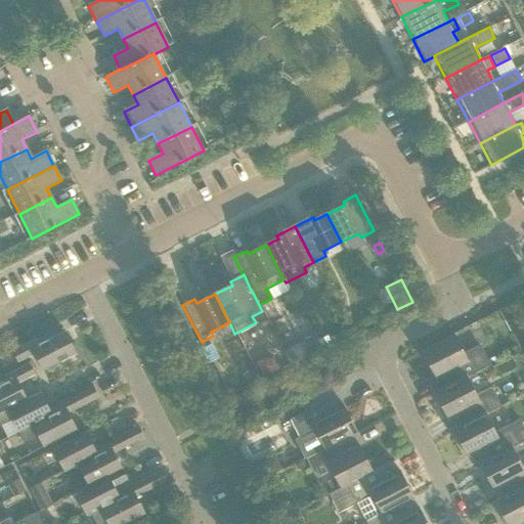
[(523,321),(523,317),(517,304),(505,310),(514,328),(523,321)]
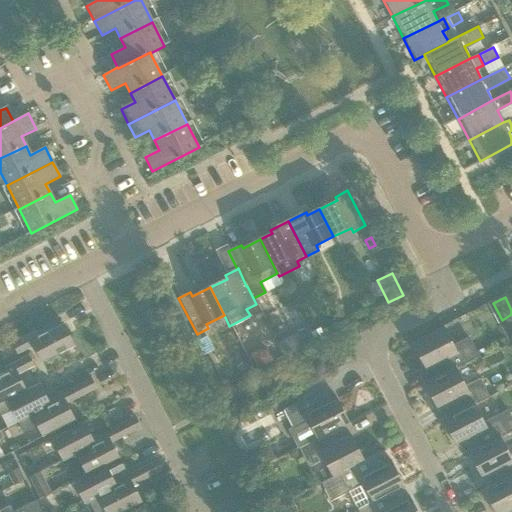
[(34,346),(42,363),(74,346),(63,324),(38,337),(36,331),(11,344),(17,355),(34,346)]
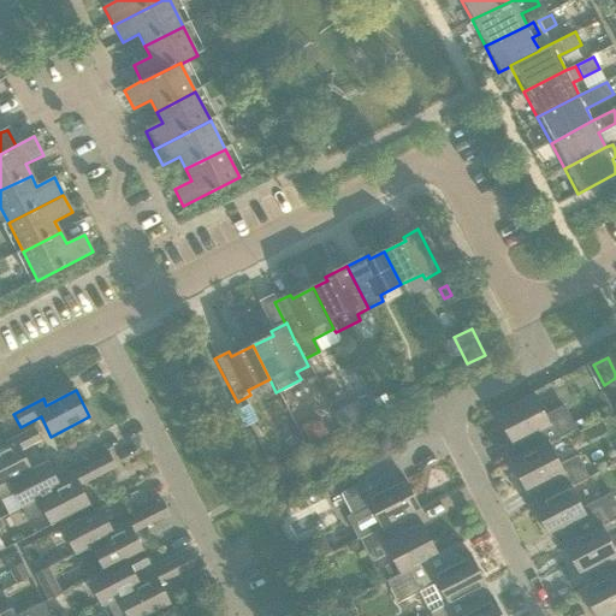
[(369,394),(355,400),(363,416),(378,409),(373,400),(369,394)]
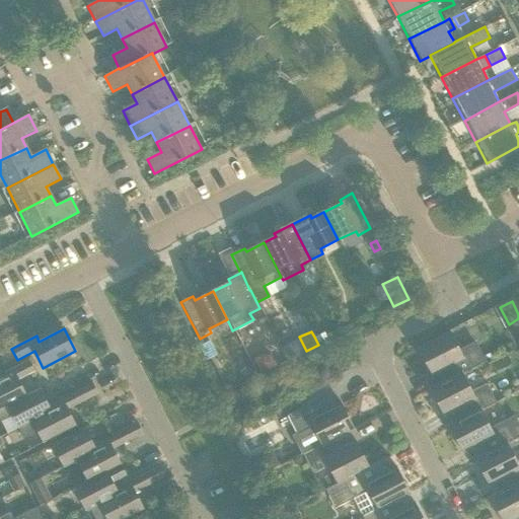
[(323,332),(314,337),(318,345),(327,340),(323,332)]
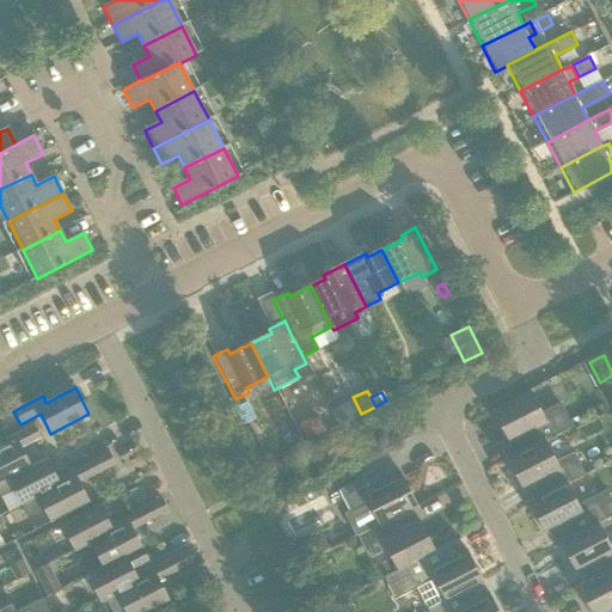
[(513,441),(519,452),(519,453),(544,440),(545,441),(571,428),(560,404),(542,414),(531,392),(493,412),(508,444),(513,441)]
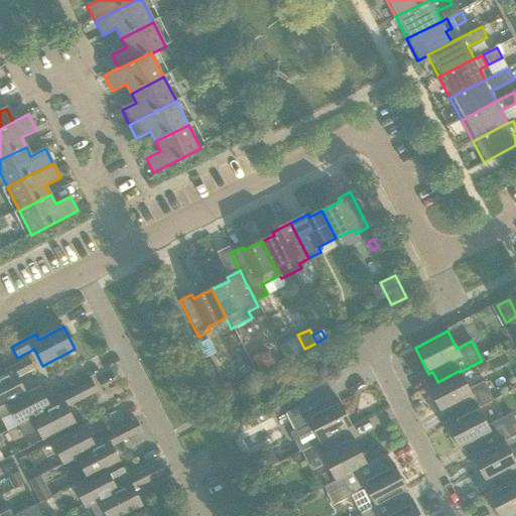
[(208,340),(200,344),(207,357),(215,353),(208,340)]
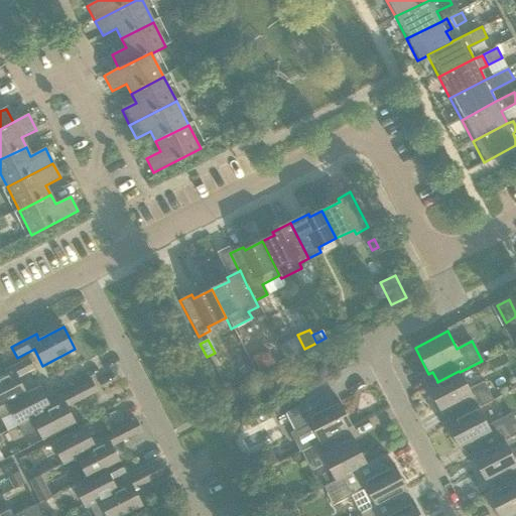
[(259,372),(274,365),(266,350),(252,358),(259,372)]
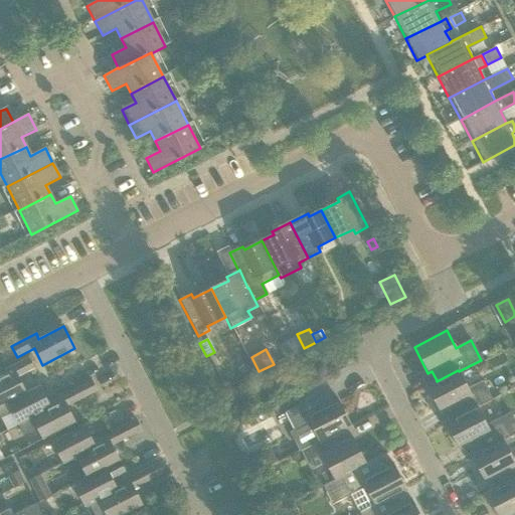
[(0,406),(26,393),(26,392),(18,377),(34,369),(28,358),(4,370),(6,375),(0,378),(0,406)]
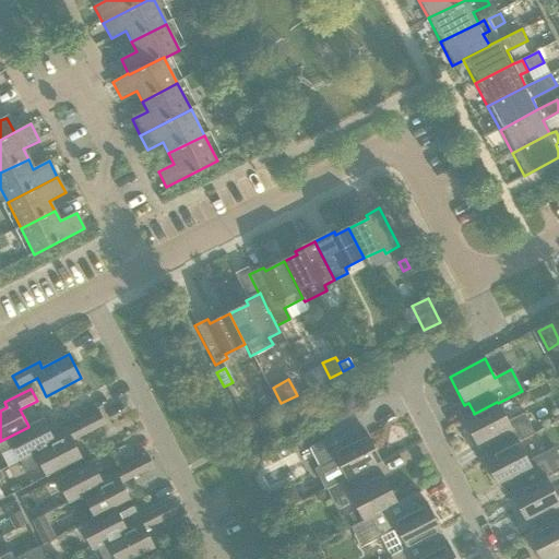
[(550,411),(558,406),(558,395),(557,391),(545,397),(550,411)]
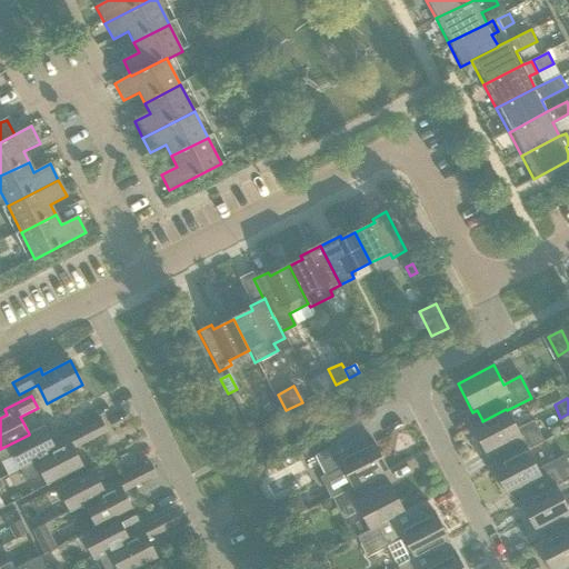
[(516,429),(507,410),(506,409),(482,421),(482,420),(470,427),(485,457),(490,453),(496,465),(496,466),(527,449),(527,450),(543,441),(532,420),(516,429)]
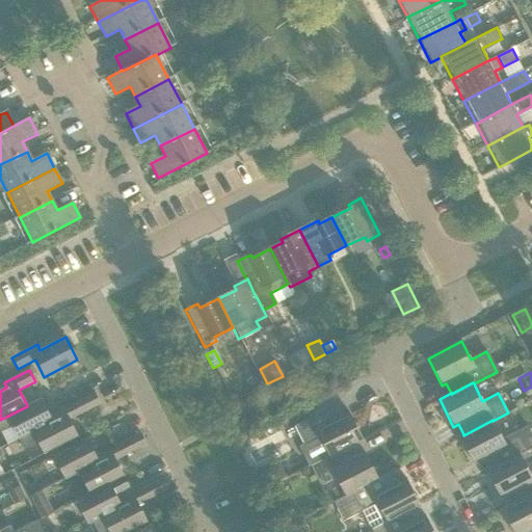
[(58,418),(18,439),(19,440),(20,440),(26,451),(38,445),(44,455),(78,437),(70,421),(100,405),(94,393),(56,413),(58,418)]
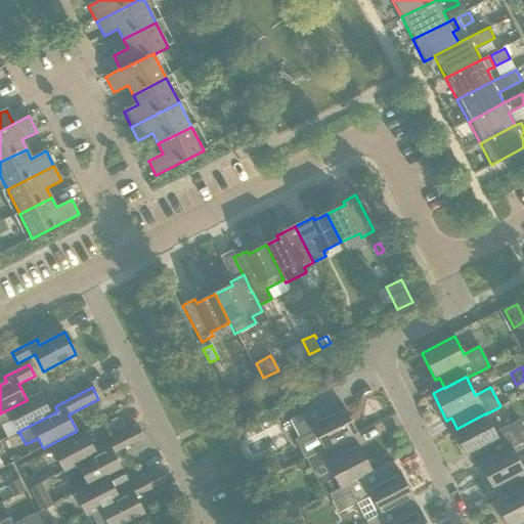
[(314,407),(289,421),(298,438),(295,440),(304,459),(322,449),(323,450),(348,437),(349,438),(357,434),(343,407),(339,409),(333,398),(326,387),(308,396),(314,407)]
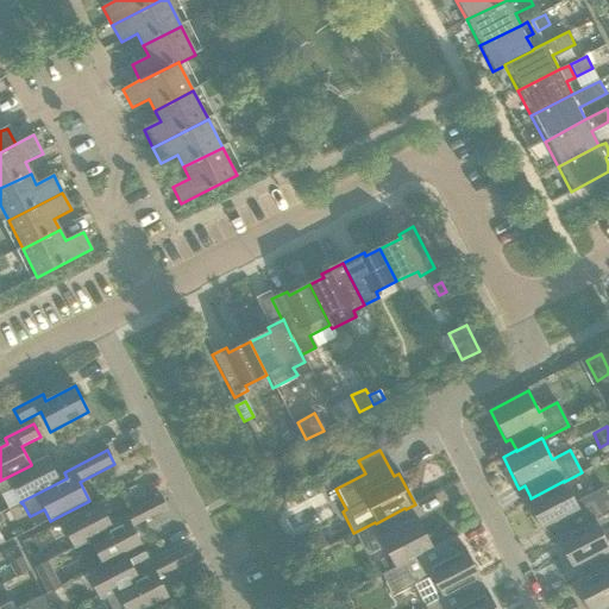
[(13,488),(20,502),(67,478),(64,472),(57,476),(46,457),(31,464),(31,465),(0,481),(0,489),(2,494),(13,488)]
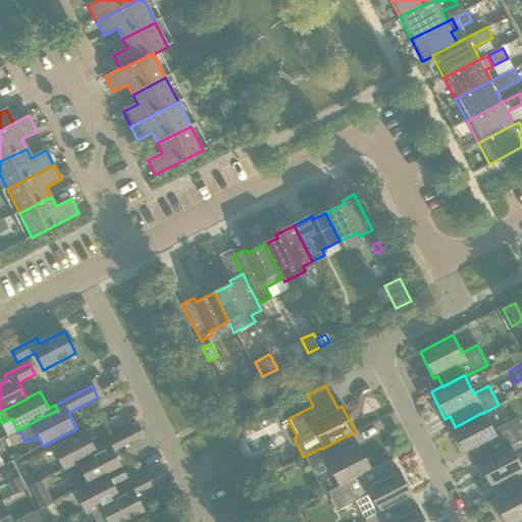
[(509,446),(510,447),(519,441),(518,440),(521,438),(521,424),(518,417),(492,430),(483,413),(483,412),(455,427),(455,426),(450,428),(463,455),(468,453),(474,465),(477,463),(476,462),(509,446)]
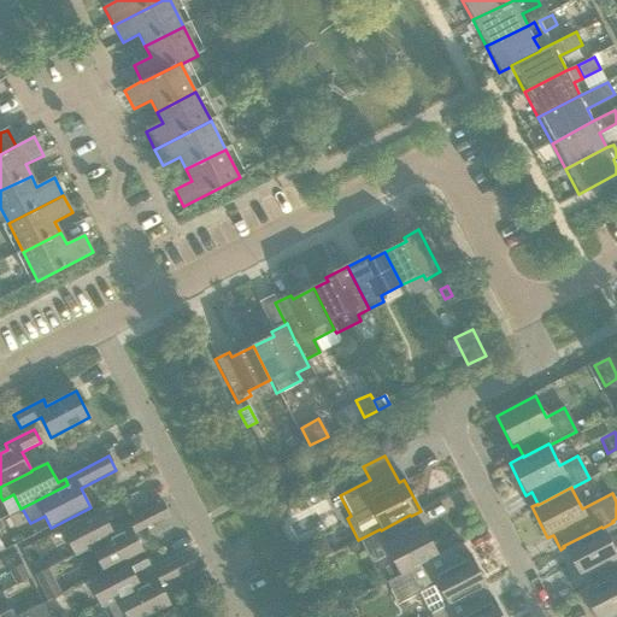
[(89,570),(94,579),(94,580),(128,563),(128,564),(145,556),(134,535),(169,518),(162,504),(117,527),(121,533),(90,548),(90,550),(97,562),(90,564),(89,570)]
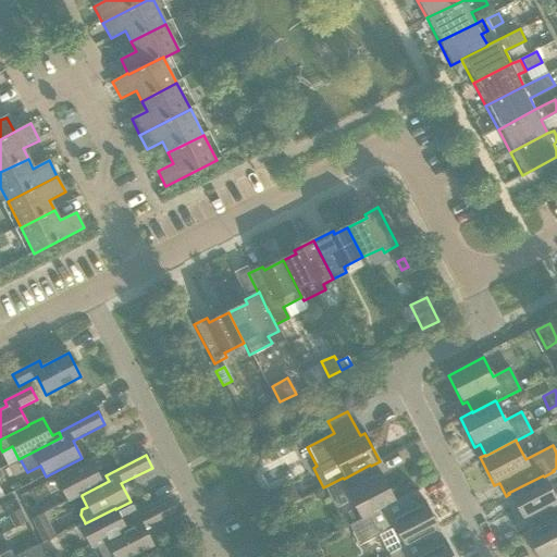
[(109,481),(106,475),(100,479),(91,461),(54,480),(67,504),(82,496),(82,495),(109,481)]
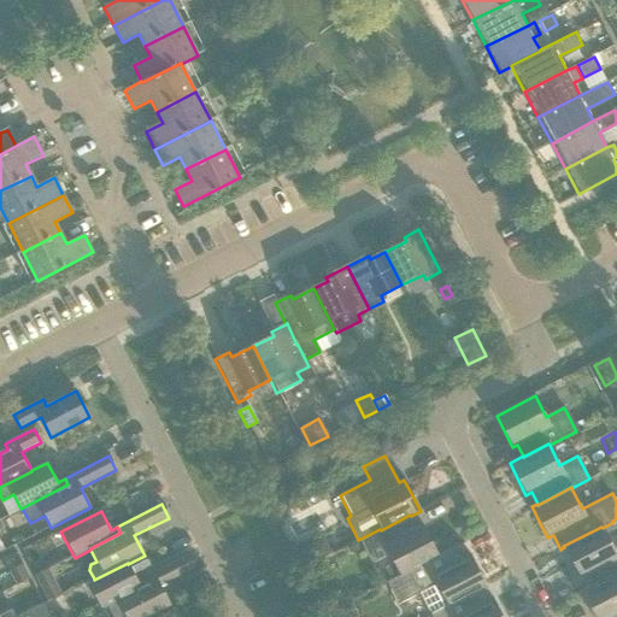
[(417,528),(411,516),(410,515),(381,530),(380,529),(358,540),(370,563),(388,554),(399,575),(399,576),(439,556),(438,554),(422,526),(417,528)]
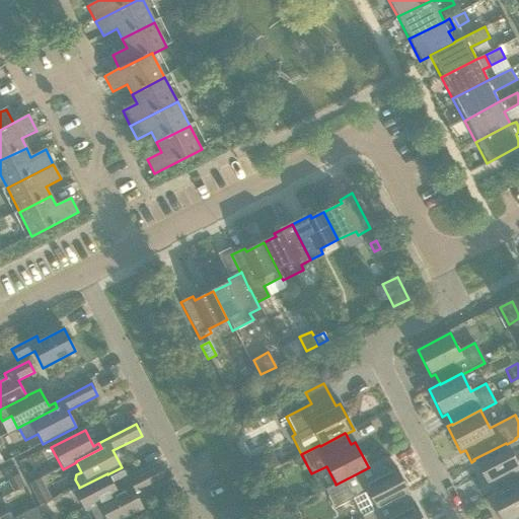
[(518,459),(516,461),(507,444),(506,443),(473,459),(474,460),(488,486),(492,484),(497,493),(498,494),(518,483),(518,459)]
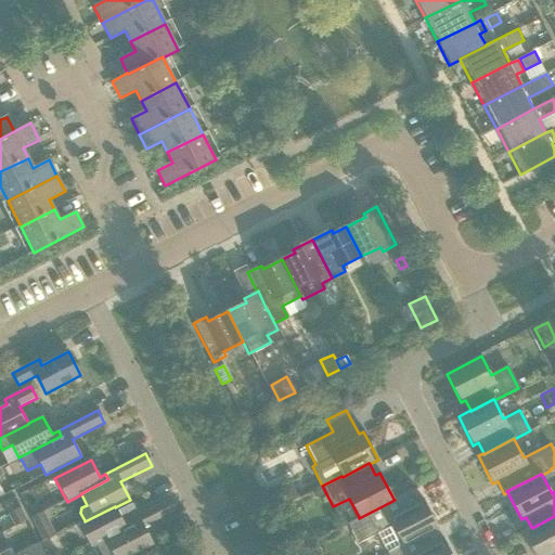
[(267,499),(274,512),(299,499),(293,486),(267,499)]
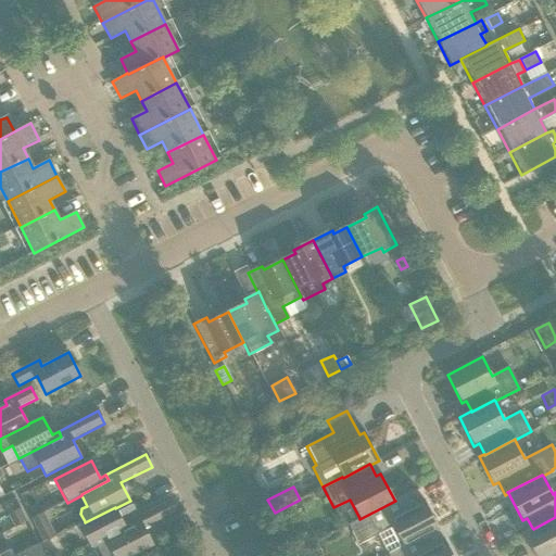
[(359,519),(359,518),(349,523),(359,544),(377,534),(387,554),(403,545),(403,546),(433,530),(434,531),(439,529),(424,501),(419,503),(413,491),(394,500),(395,501),(359,519)]
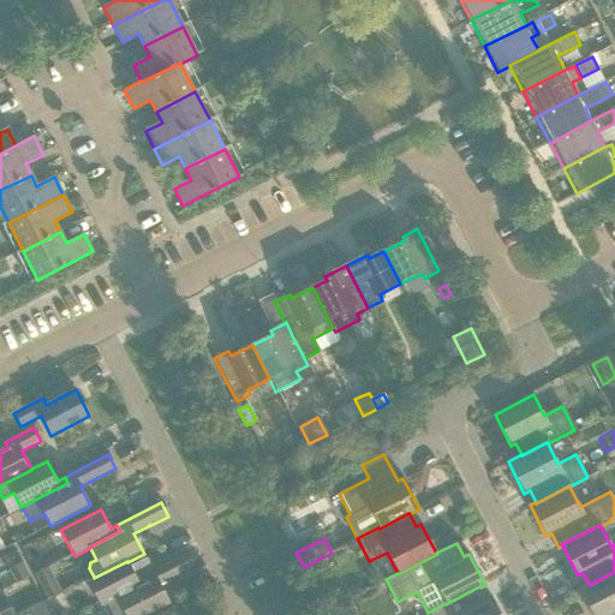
[(94,578),(94,577),(87,580),(101,608),(108,604),(108,603),(147,583),(143,577),(137,580),(133,573),(149,566),(144,554),(127,562),(127,561),(94,578)]
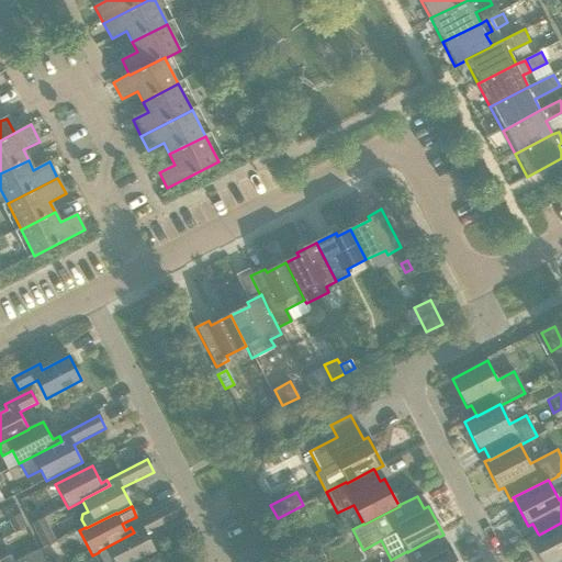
[(99,551),(99,552),(103,561),(135,561),(155,552),(146,536),(178,519),(171,506),(131,527),(134,532),(99,551)]
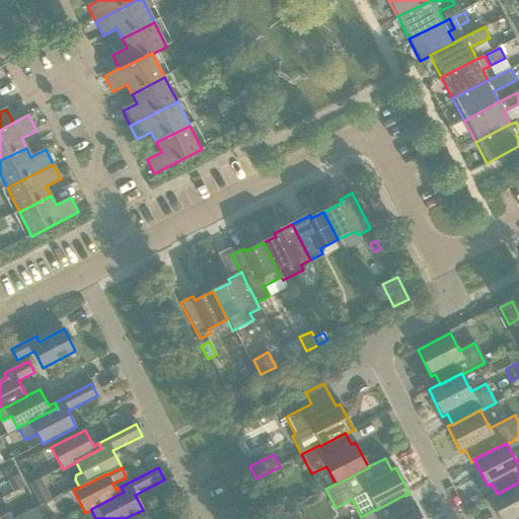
[(7,482),(13,494),(24,488),(19,475),(7,482)]
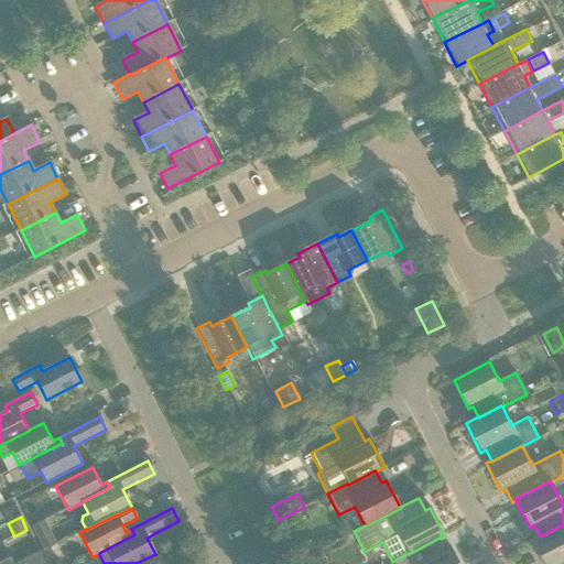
[(31,528),(38,540),(50,533),(44,521),(31,528)]
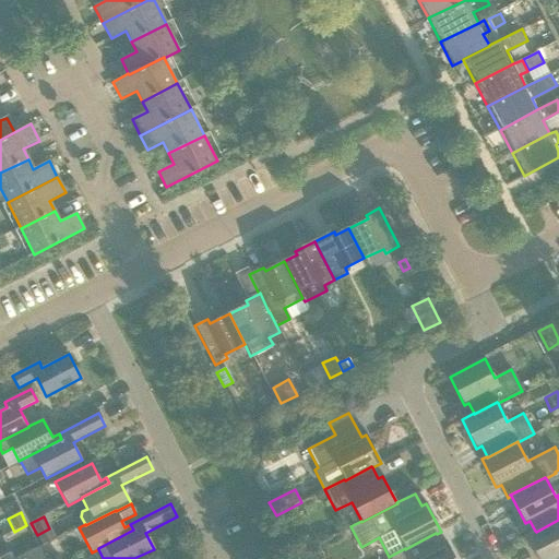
[(558,558),(558,520),(536,532),(535,531),(526,535),(538,558),(558,558)]
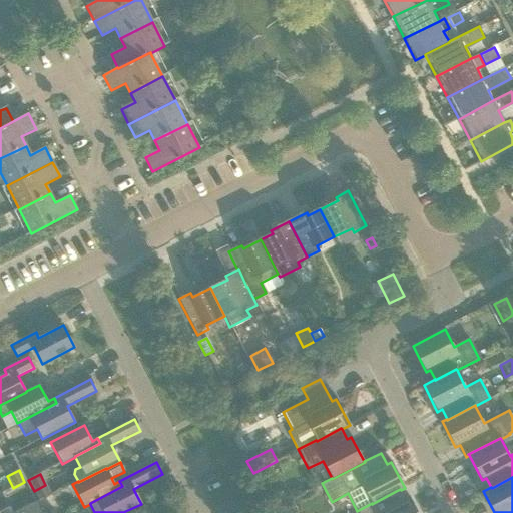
[(45,485),(34,491),(40,502),(51,496),(45,485)]
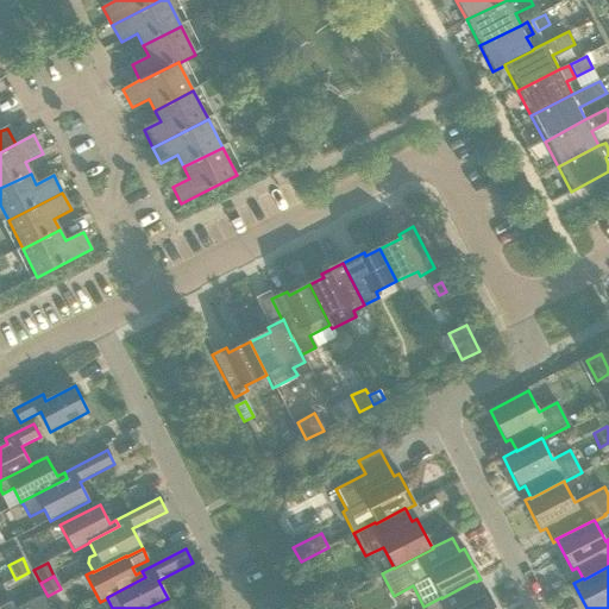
[(495,608),(487,591),(482,594),(476,582),(475,581),(441,598),(441,597),(424,607),(425,608),(495,608)]
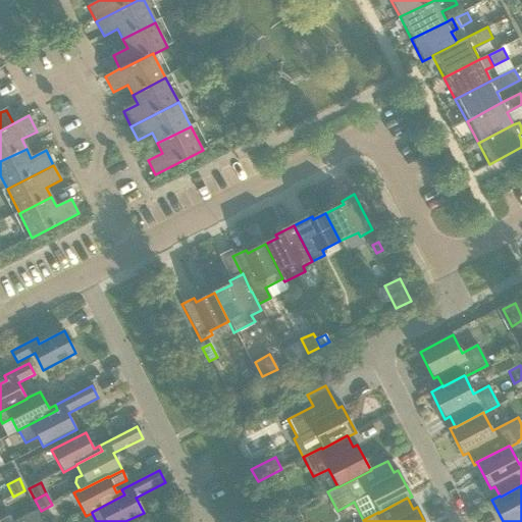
[(42,521),(37,510),(13,521),(42,521)]
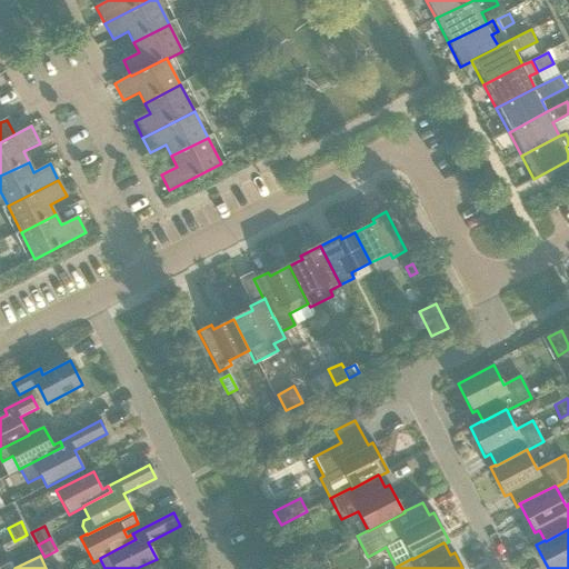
[(320,556),(308,562),(311,568),(325,568),(327,568),(320,556)]
